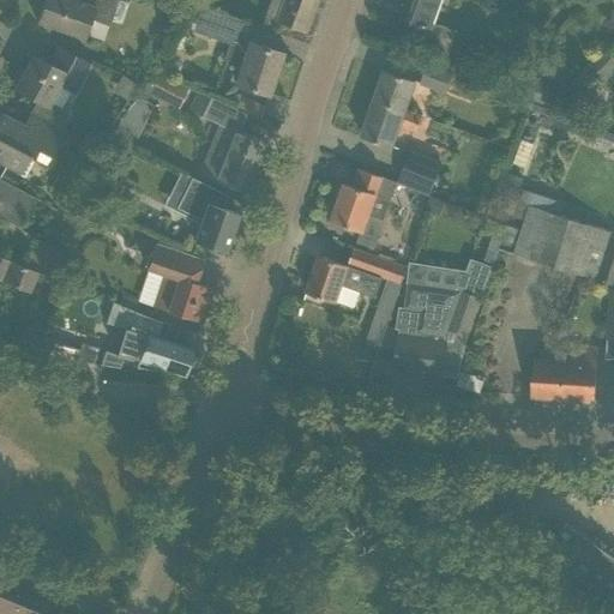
[(43,0),(36,22),(84,38),(90,19),(109,25),(118,0),(133,0),(140,1),(139,0),(43,0)]
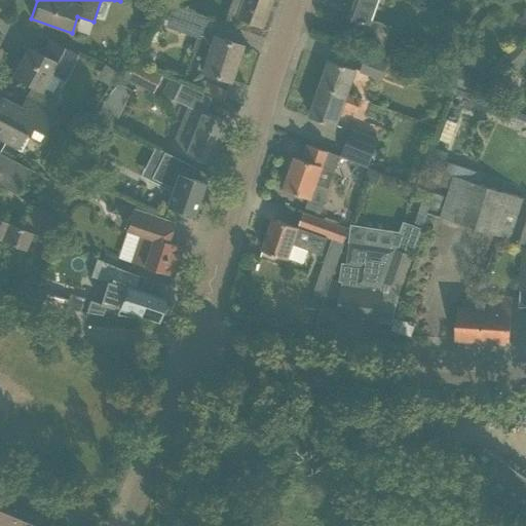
[(230,0),(226,13),(241,19),(260,26),(270,0),(230,0)]
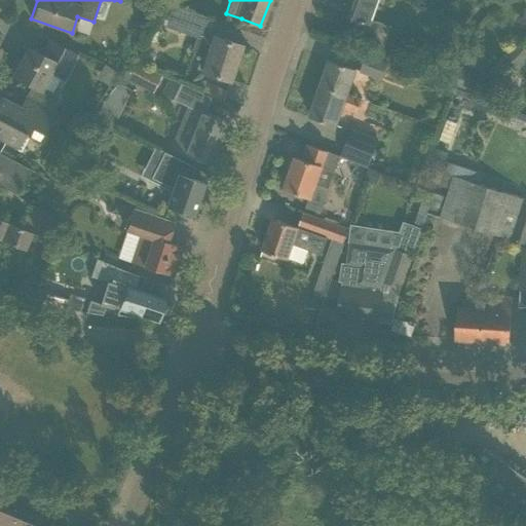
[(352,34),(372,41),(384,45),(390,27),(374,21),(381,0),(358,0),(351,19),(358,21),(352,34)]
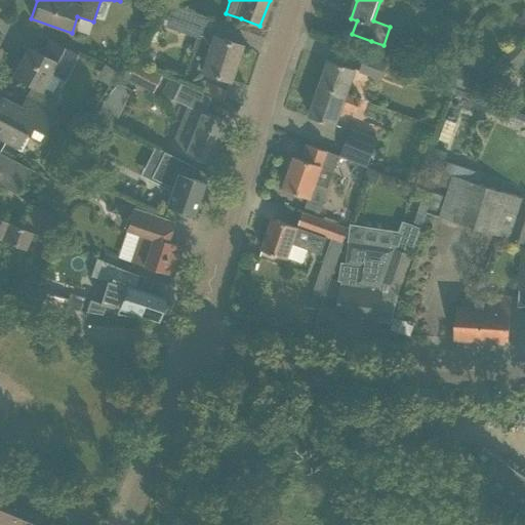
[(165,2),(159,18),(168,22),(166,29),(195,38),(192,49),(207,54),(202,71),(209,73),(229,80),(241,45),(221,38),(213,36),(208,35),(213,18),(165,2)]
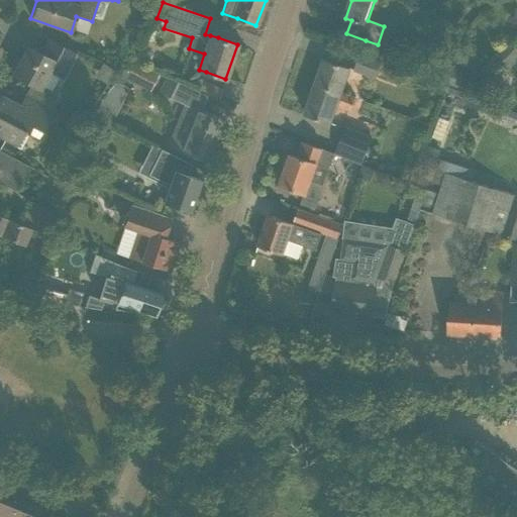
[(437,31),(437,43),(447,43),(447,31),(437,31)]
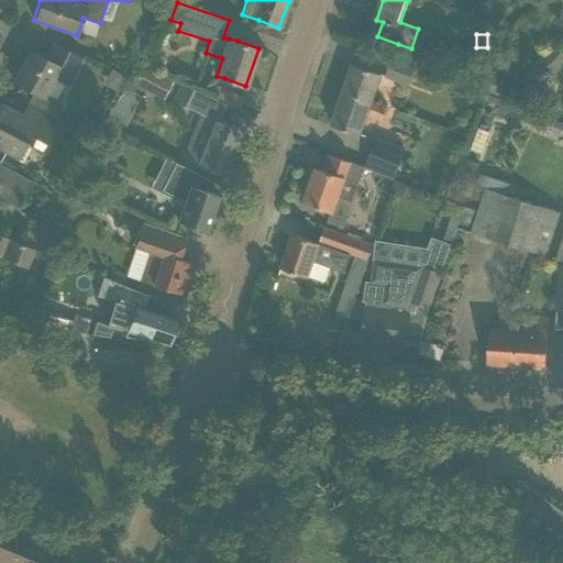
[(18,62),(9,77),(14,79),(33,90),(28,102),(56,118),(63,105),(46,96),(56,78),(70,86),(85,59),(72,53),(53,43),(44,58),(30,51),(22,64),(18,62)]
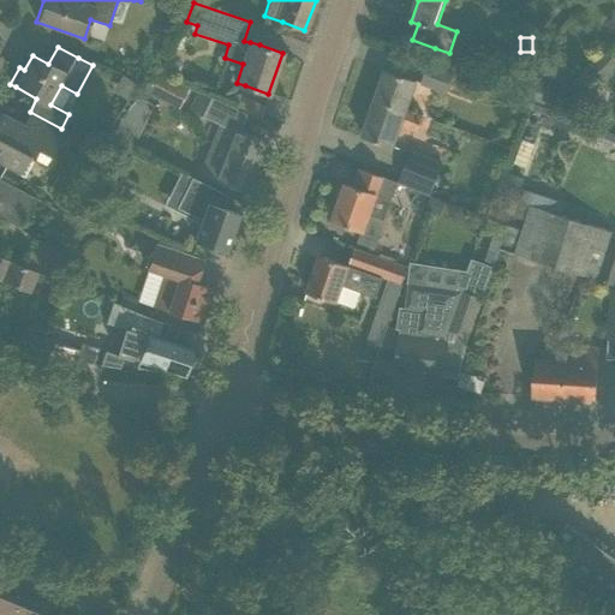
[(161,57),(159,64),(162,71),(171,75),(178,71),(180,63),(177,55),(169,53),(161,57)]
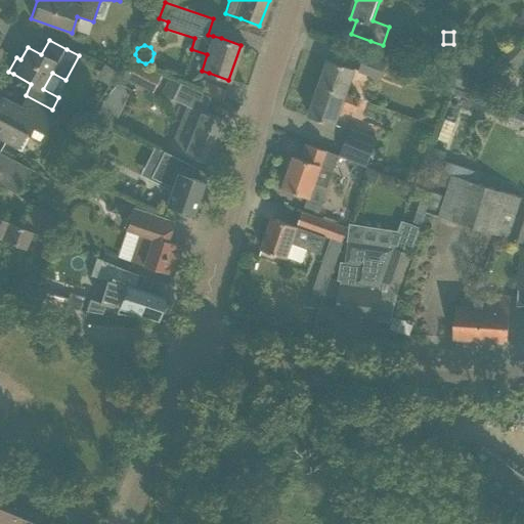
[(515,66),(523,54),(523,53),(516,45),(505,55),(515,66)]
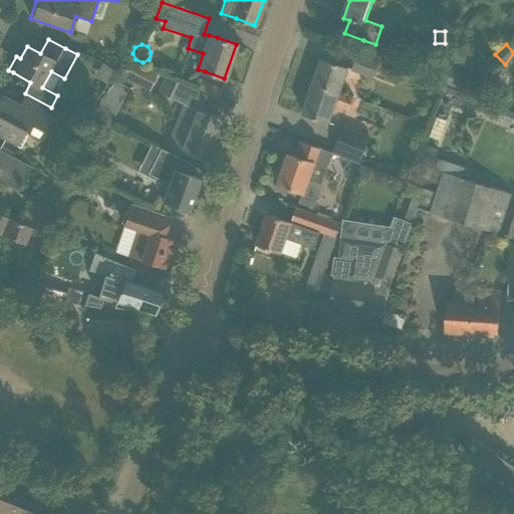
[(370,75),(375,60),(356,53),(351,68),(370,75)]
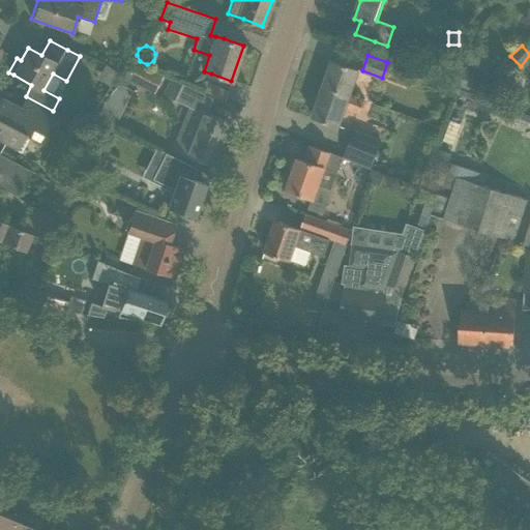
[(324,83),(347,91),(356,67),(332,59),(324,83)]
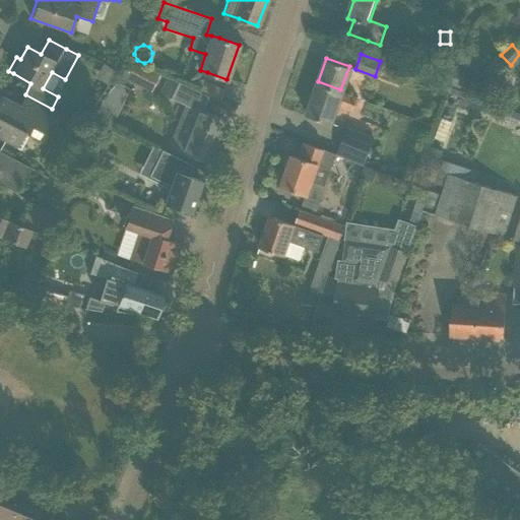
[(123,79),(150,91),(159,72),(132,60),(123,79)]
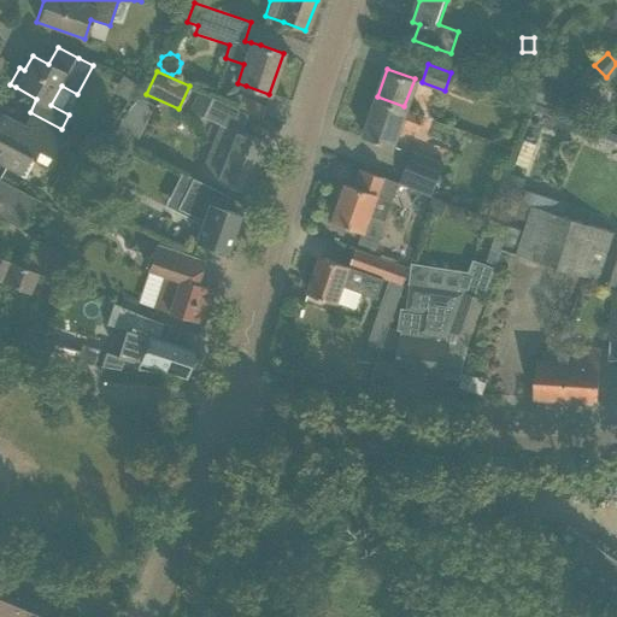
[(541,76),(527,95),(551,106),(559,93),(541,76)]
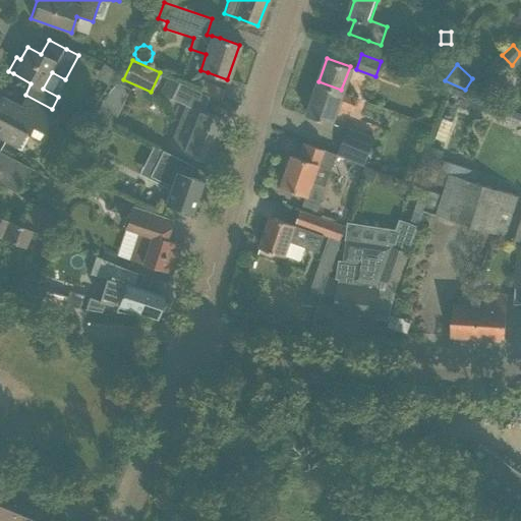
[(170,77),(162,95),(177,103),(178,101),(185,104),(168,145),(182,151),(189,154),(208,162),(225,120),(207,112),(204,111),(209,96),(196,90),(170,77)]
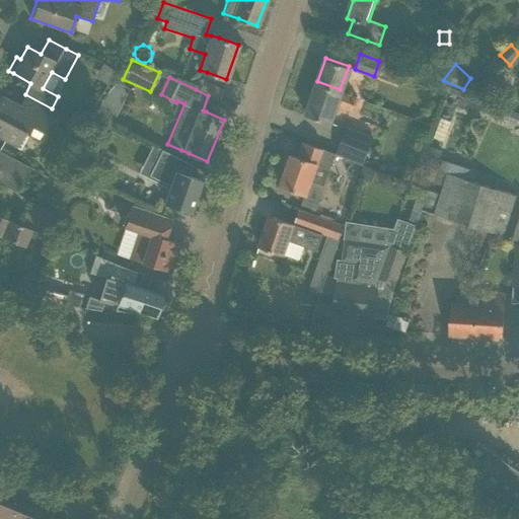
[(194,82),(196,89),(205,94),(208,95),(218,100),(223,89),(201,79),(194,81),(194,82)]
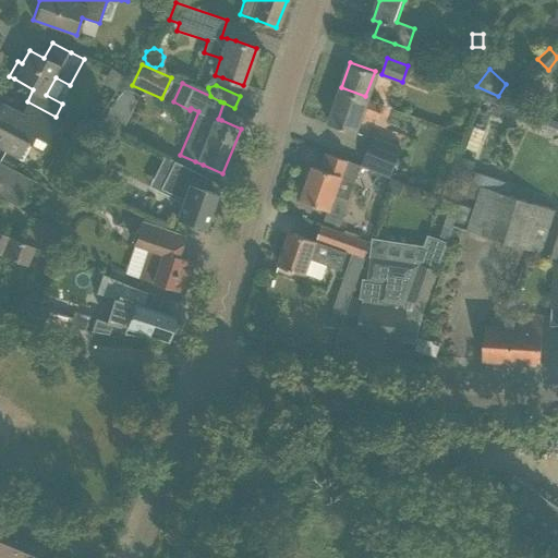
[(365,97),(365,96),(341,87),(328,122),(355,132),(363,111),(377,117),(381,104),(365,97)]
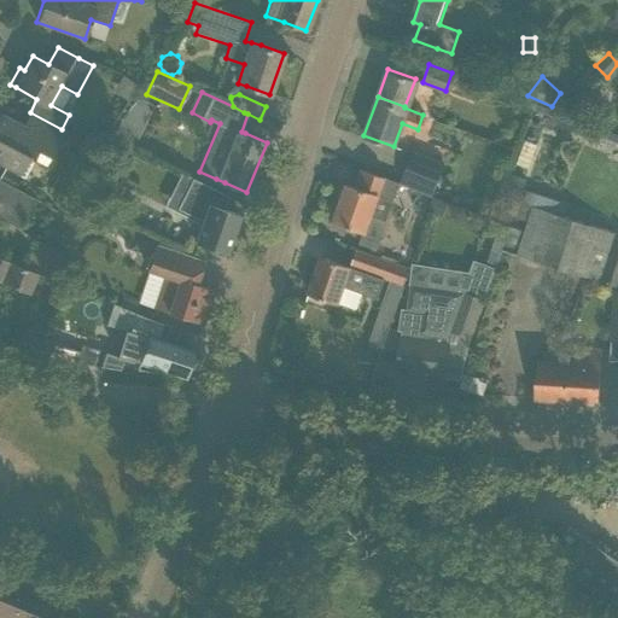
[(1,114),(0,116),(0,162),(3,164),(19,173),(25,176),(34,159),(40,150),(51,157),(65,130),(62,129),(30,112),(23,124),(1,114)]
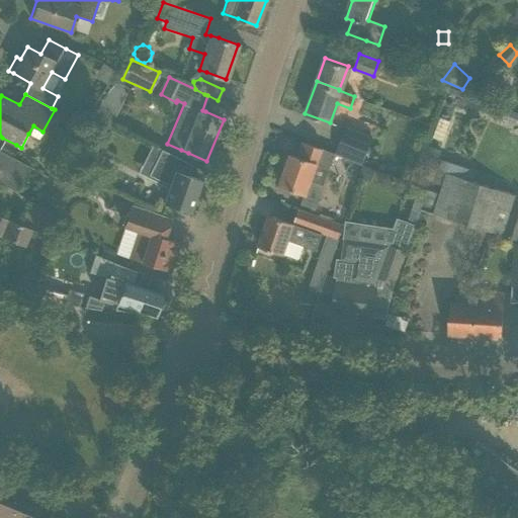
[(501,119),(517,125),(517,113),(506,109),(501,119)]
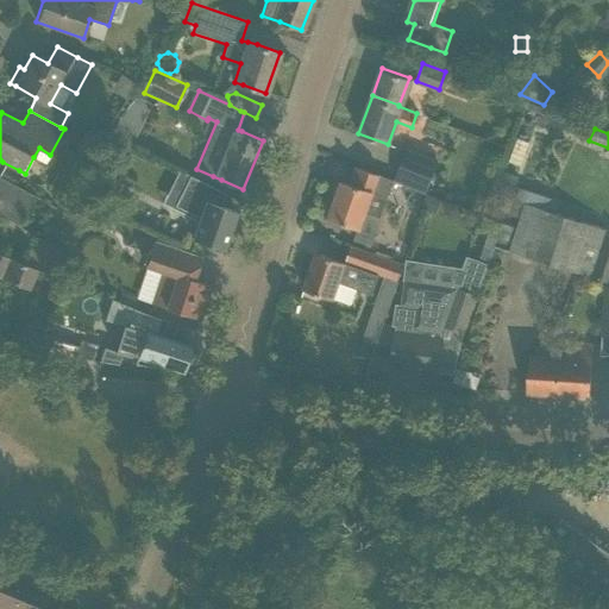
[(515,138),(507,162),(519,165),(527,143),(515,138)]
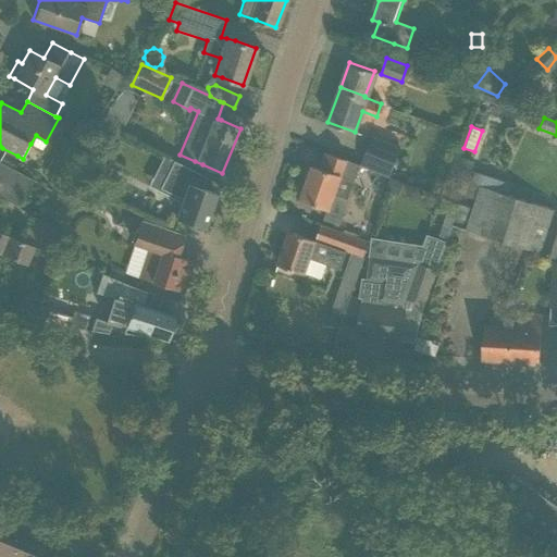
[(371,138),(360,164),(388,175),(399,149),(371,138)]
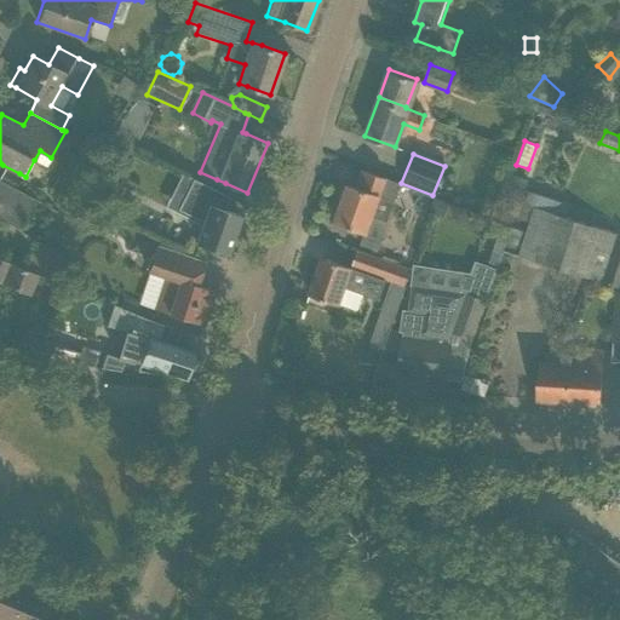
[(342,201),(334,222),(365,233),(360,244),(374,248),(379,250),(389,222),(374,217),(382,196),(395,201),(402,183),(385,177),(362,170),(356,187),(348,183),(346,188),(343,189),(339,197),(342,201)]
